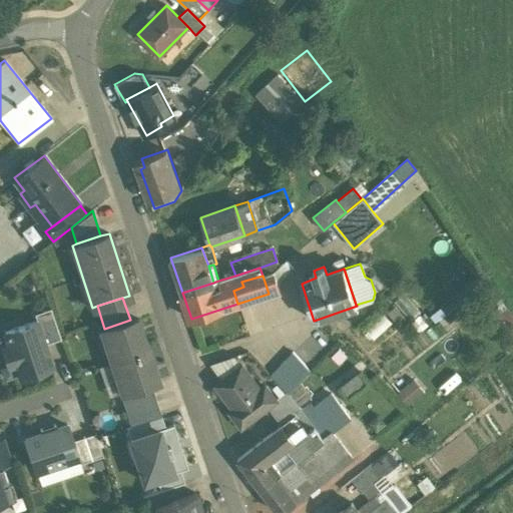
[(60,338),(49,308),(34,314),(36,322),(44,344),(60,338)]
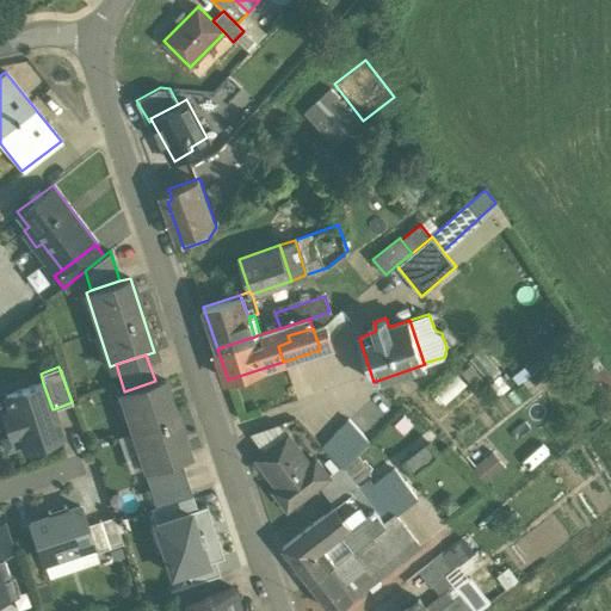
[(187,451),(164,378),(155,381),(124,392),(118,394),(142,466),(178,454),(187,451)]
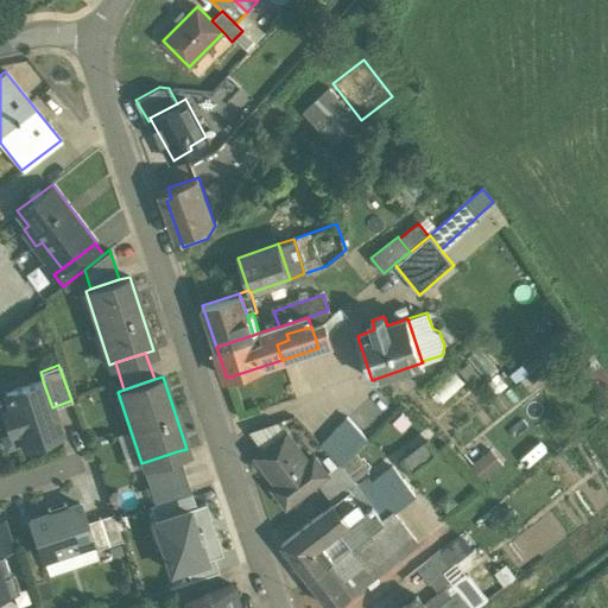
[(23,449),(61,436),(52,407),(43,381),(5,394),(11,412),(4,415),(10,434),(17,431),(23,449)]
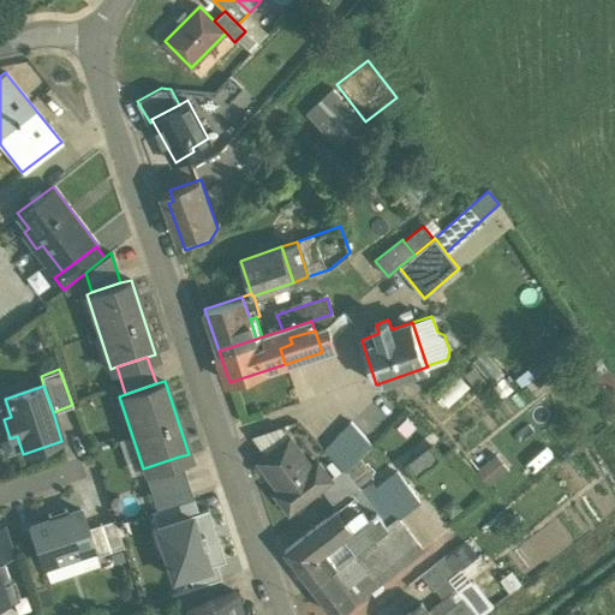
[(351,422),(326,449),(345,469),(346,470),(371,442),(351,422)]
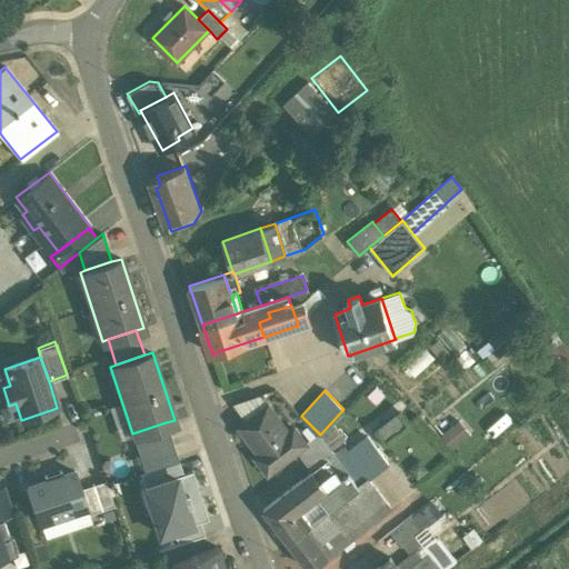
[(293,427),(289,430),(268,405),(240,427),(261,453),(257,457),(269,472),(296,451),(297,451),(307,442),(293,427)]
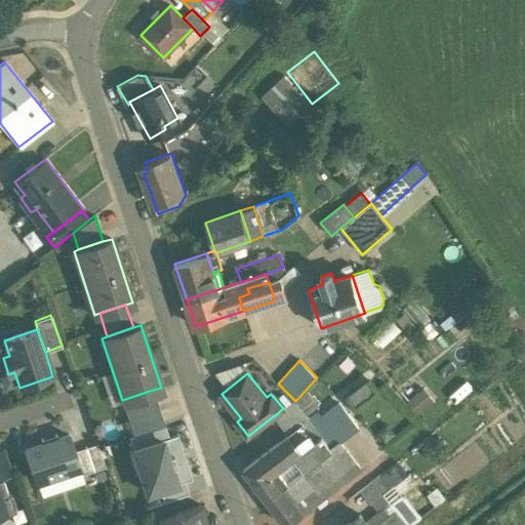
[(425,387),(412,400),(423,410),(436,397),(425,387)]
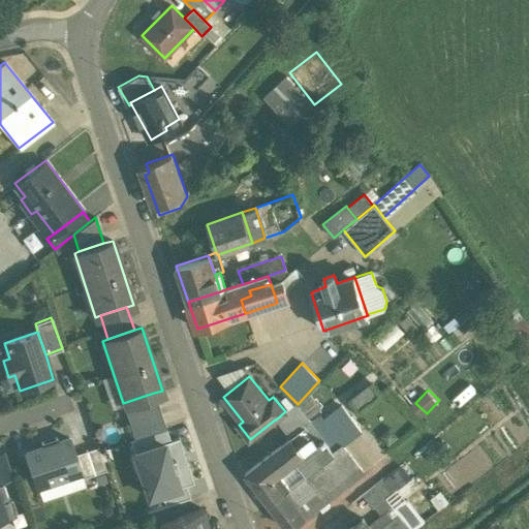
[(154,393),(123,403),(135,438),(165,428),(154,393)]
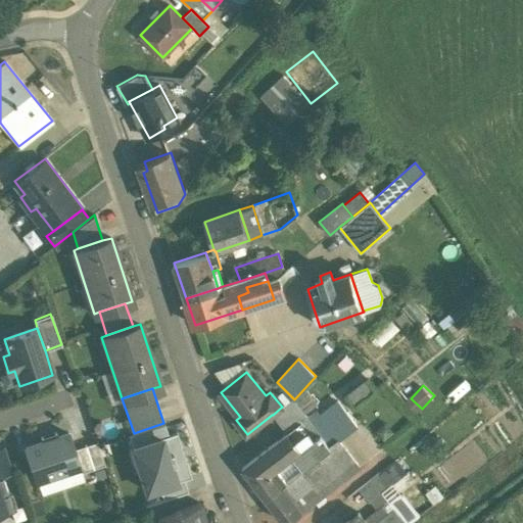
[(294,399),(293,398),(282,407),(273,415),(287,433),(308,418),(294,399)]
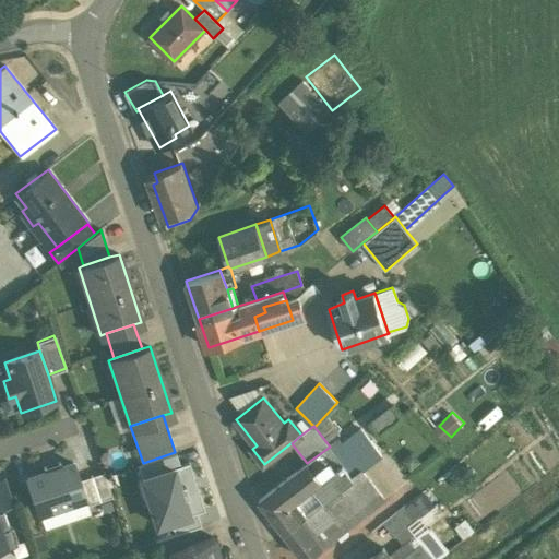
[(360,429),(342,443),(339,439),(330,447),(359,474),(363,472),(381,456),(360,429)]
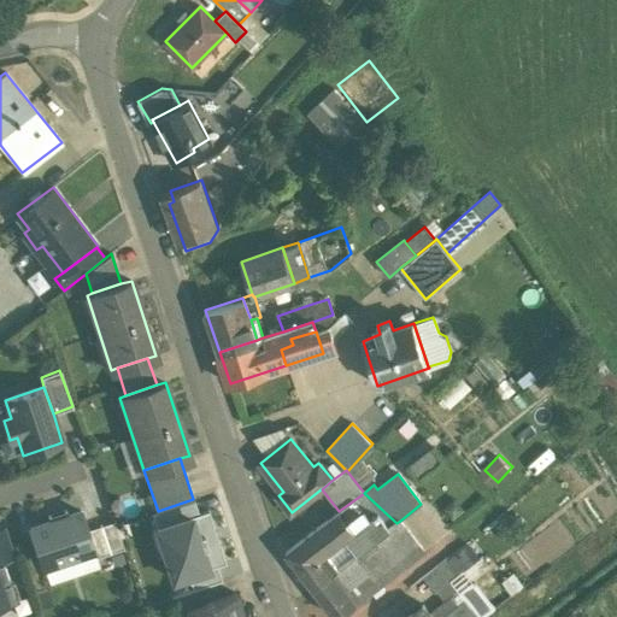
[(364,493),(339,511),(350,524),(360,516),(365,522),(368,521),(380,536),(397,523),(364,493)]
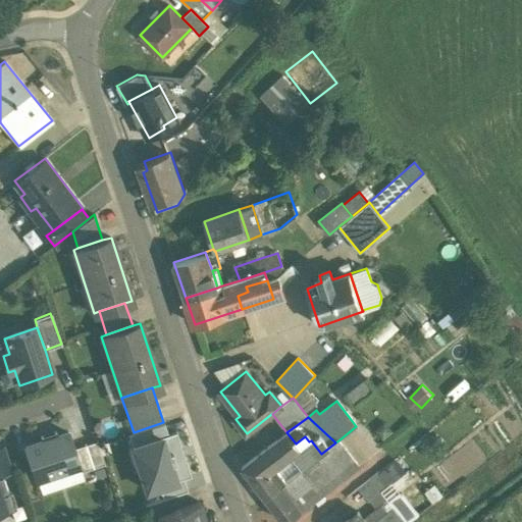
[(167,435),(163,422),(134,432),(128,434),(133,447),(167,435)]
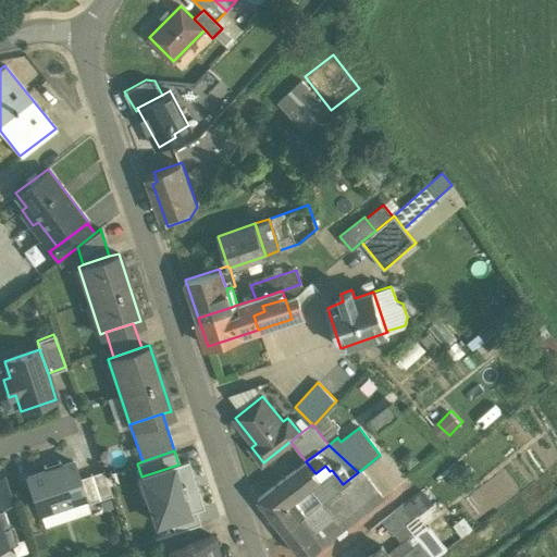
[(178,465),(141,477),(140,477),(156,523),(170,519),(195,510),(201,508),(202,507),(187,461),(178,465)]
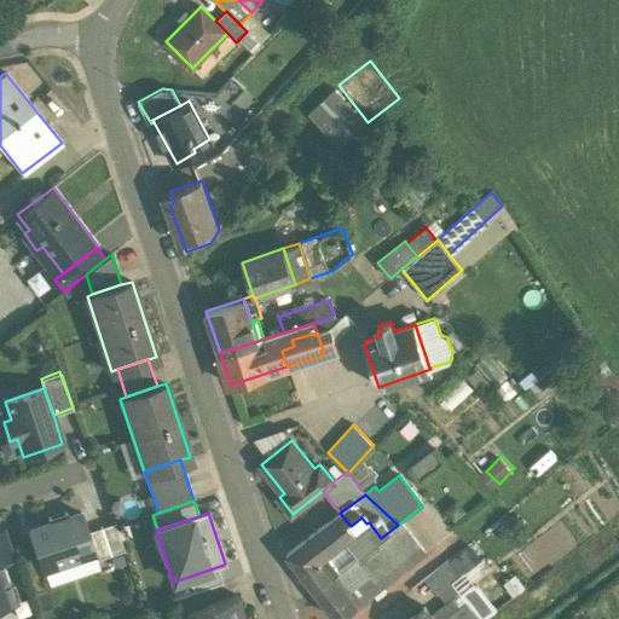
[(340,513),(287,553),(314,589),(333,574),(322,560),(357,534),(356,532),(351,526),(340,513)]
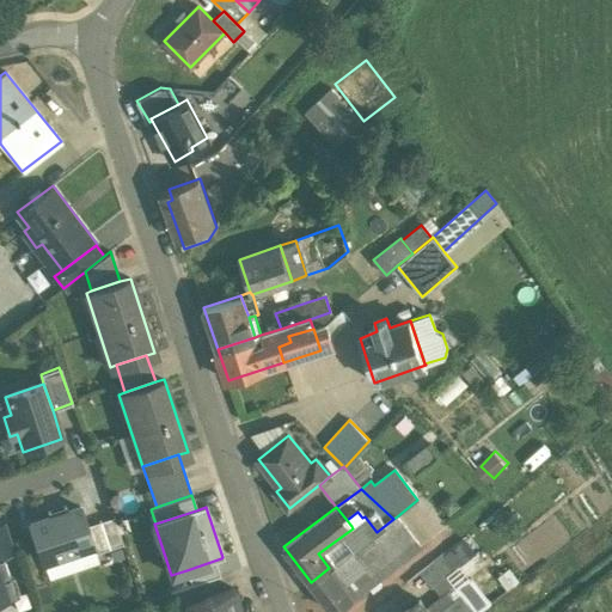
[(80,508),(30,525),(43,561),(92,544),(86,527),(80,508)]
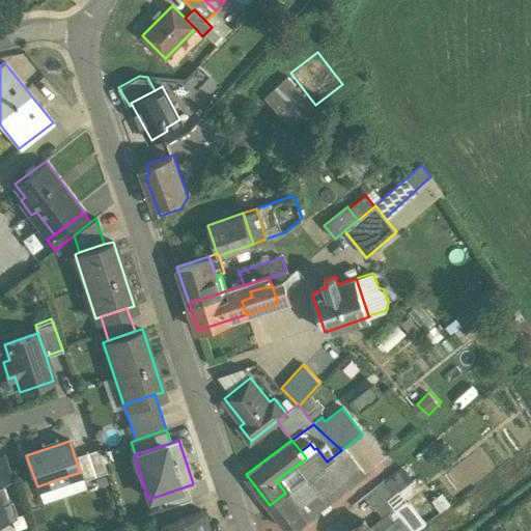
[(310,444),(301,451),(305,456),(306,455),(314,449),(310,444)]
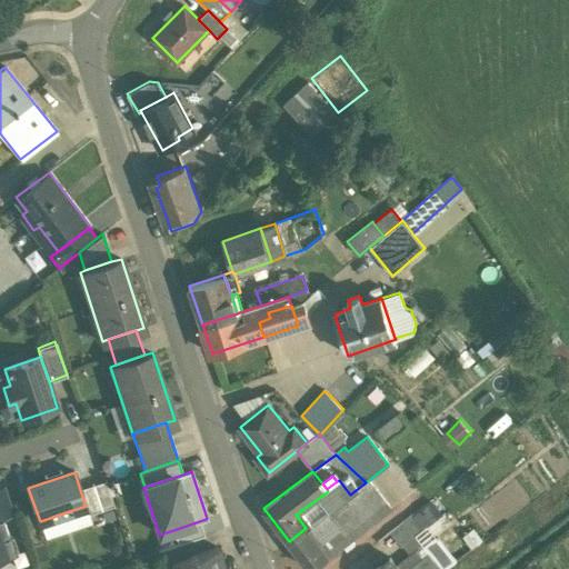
[(340,502),(306,528),(327,558),(372,523),(372,522),(391,509),(369,480),(366,482),(350,495),(340,502)]
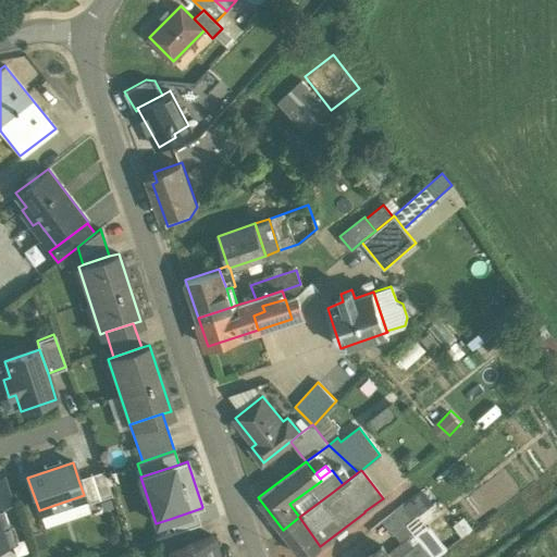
[(330,471),(321,478),(333,492),(343,484),(332,470),(330,471)]
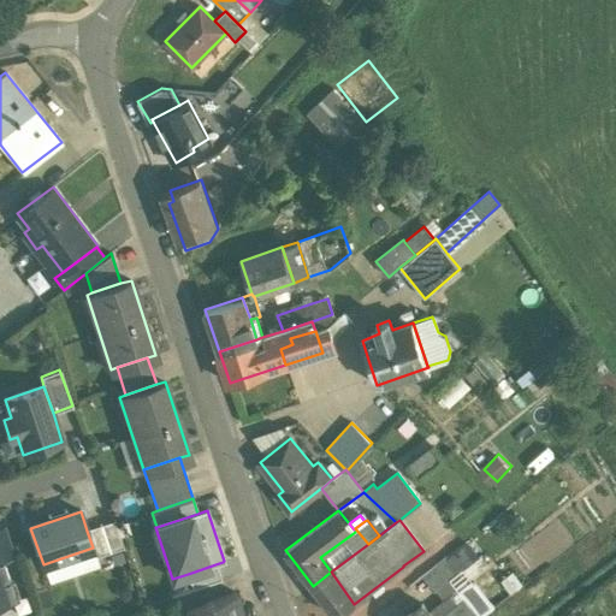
[(113,521),(87,531),(93,548),(96,557),(123,549),(113,521)]
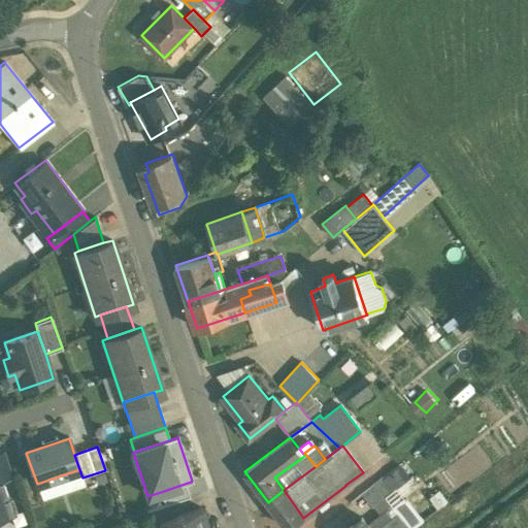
[(5,455),(0,457),(0,477),(1,481),(12,477),(5,455)]
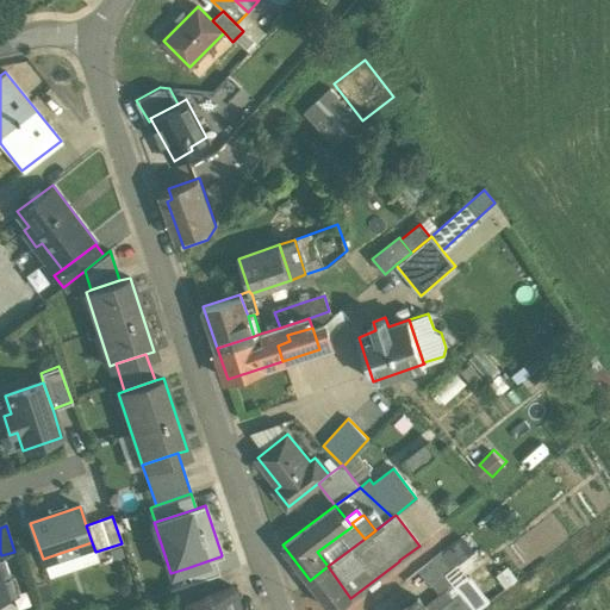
[(0,596),(13,592),(1,555),(0,552),(0,596)]
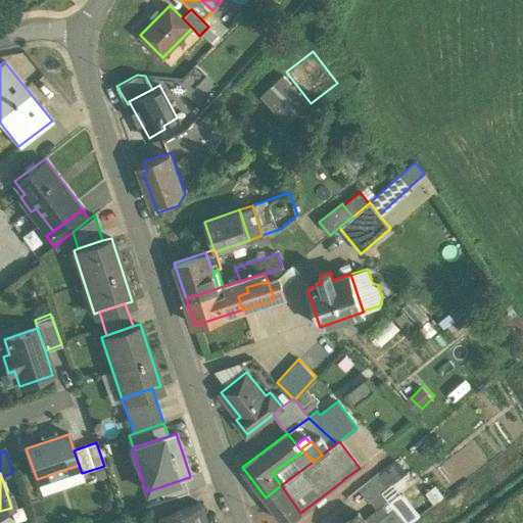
[(379,473),(359,488),(369,503),(389,486),(379,473)]
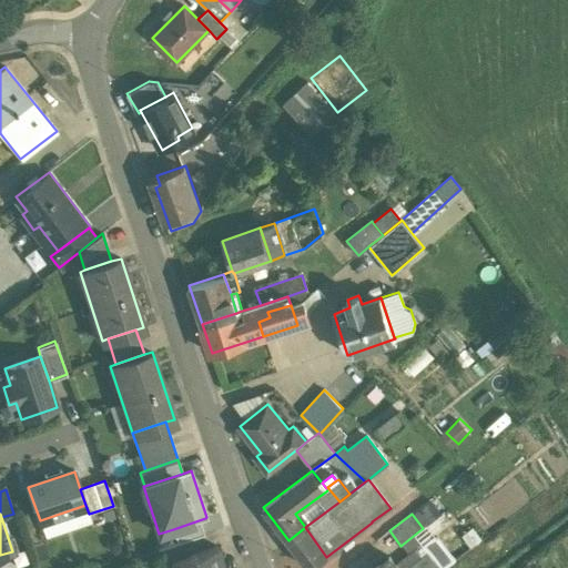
[(199,520),(173,529),(178,543),(181,541),(203,534),(199,520)]
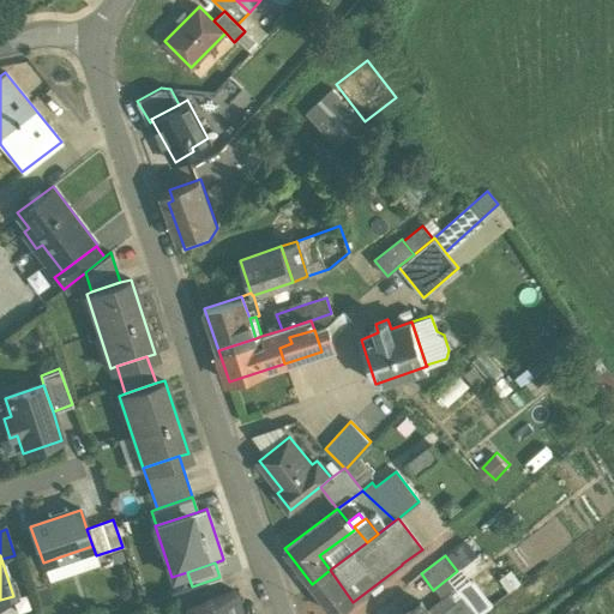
[(336,613),(353,602),(330,570),(312,584),(332,613),(336,613)]
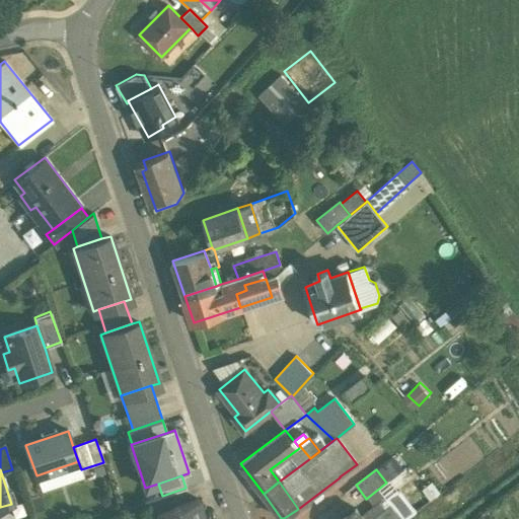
[(162,496),(144,502),(148,513),(169,506),(165,495),(162,496)]
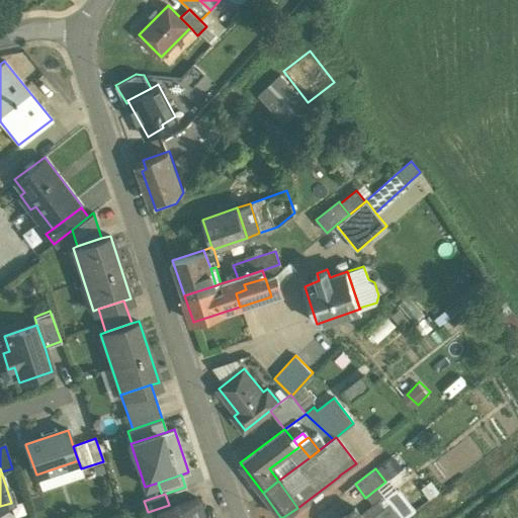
[(203,517),(197,498),(155,512),(157,517),(203,517)]
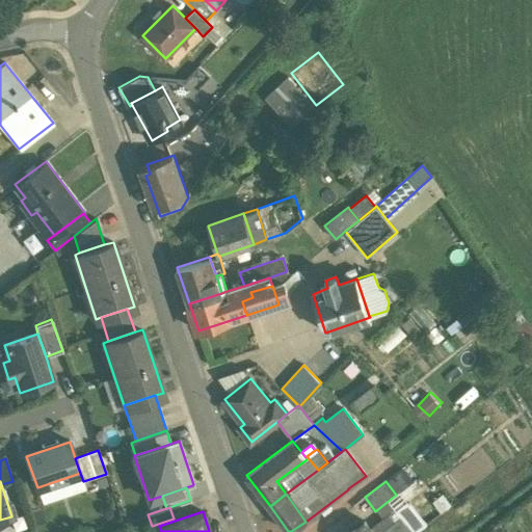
[(392,512),(371,528),(373,531),(382,531),(398,521),(392,512)]
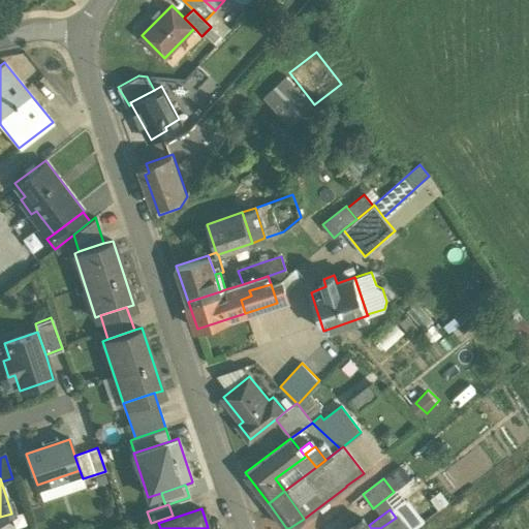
[(396,518),(380,528),(411,528),(399,515),(396,518)]
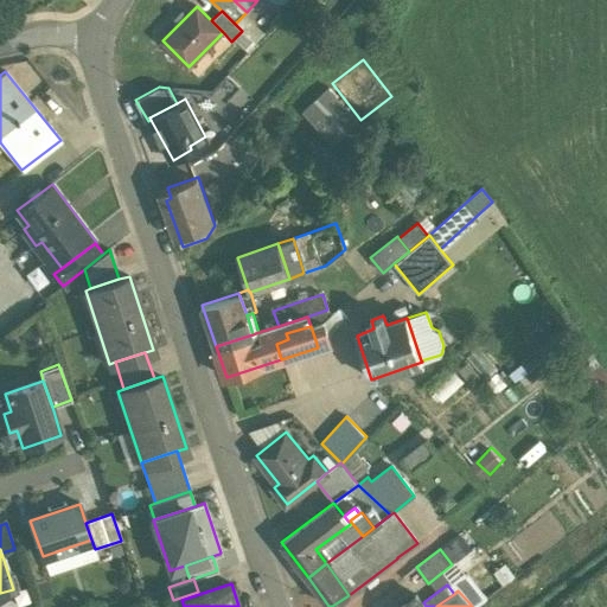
[(416,595),(402,606),(426,606),(423,602),(416,595)]
